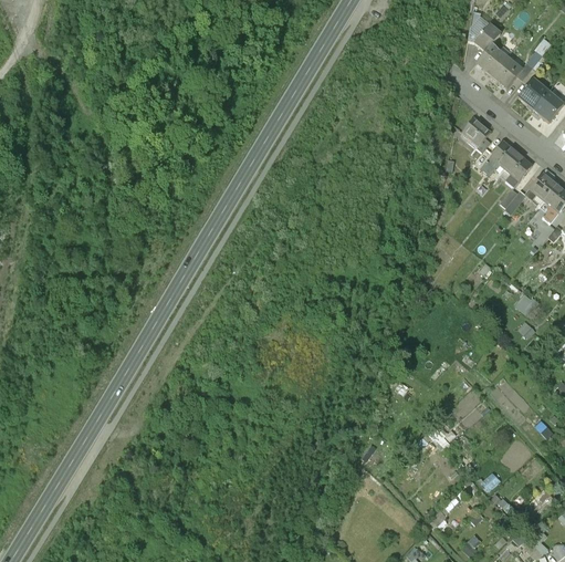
[(501,17),(509,7),(503,3),(495,12),(501,17)]
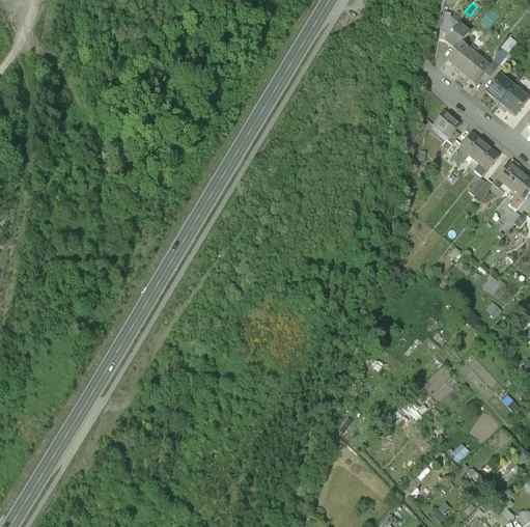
[(444,10),(439,38),(446,39),(447,38),(450,19),(451,12),(444,10)]
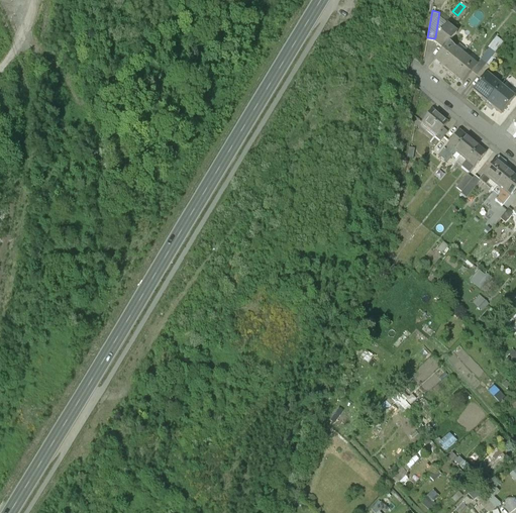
[(441,20),(438,18),(435,37),(444,25),(440,22),(441,20)]
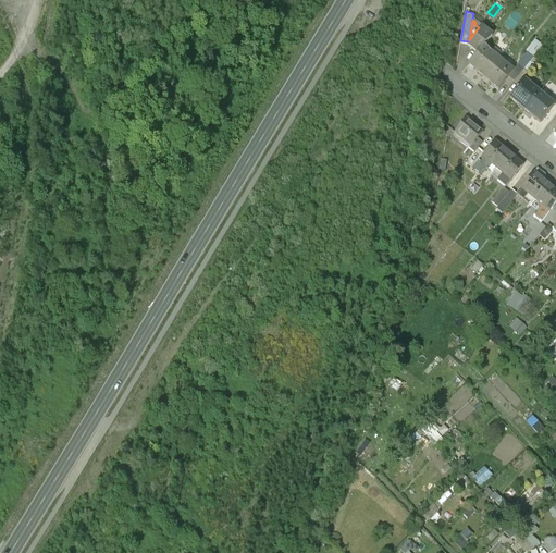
[(493,33),(482,24),(479,27),(469,40),(468,41),(478,50),(470,60),(477,65),(476,68),(484,74),(497,58),(490,51),(491,49),(484,44),(493,33)]
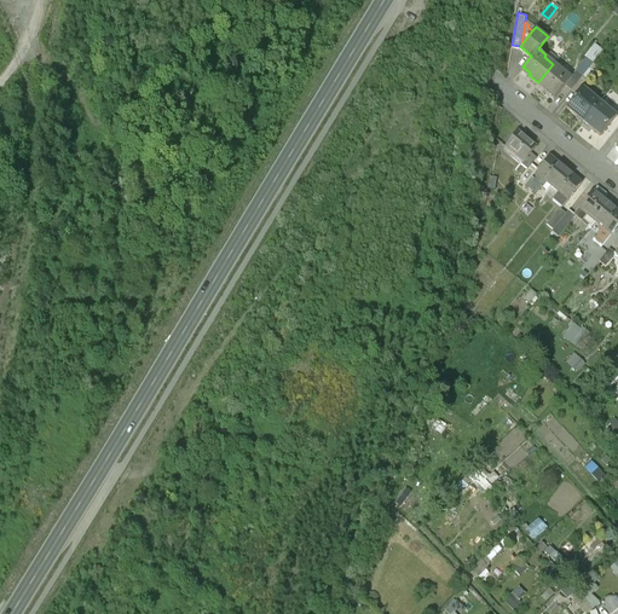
[(560,70),(553,64),(538,82),(547,90),(549,87),(556,93),(571,75),(562,68),(560,70)]
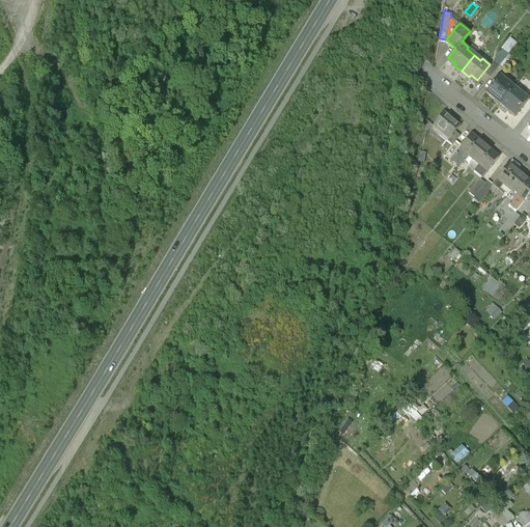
[(500,63),(491,75),(496,79),(498,77),(505,67),(500,63)]
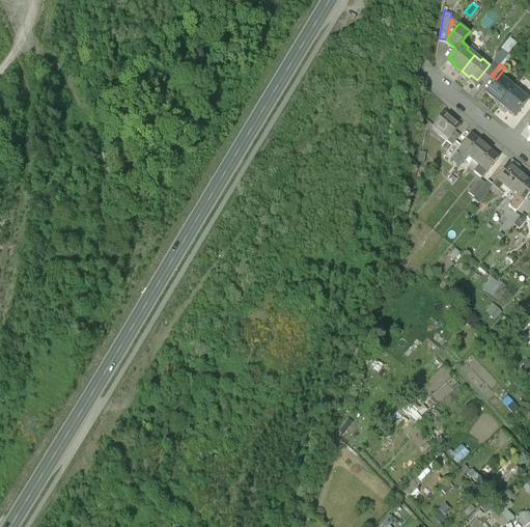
[(498,77),(496,79),(486,90),(496,99),(496,98),(501,102),(514,85),(507,80),(505,83),(498,77)]
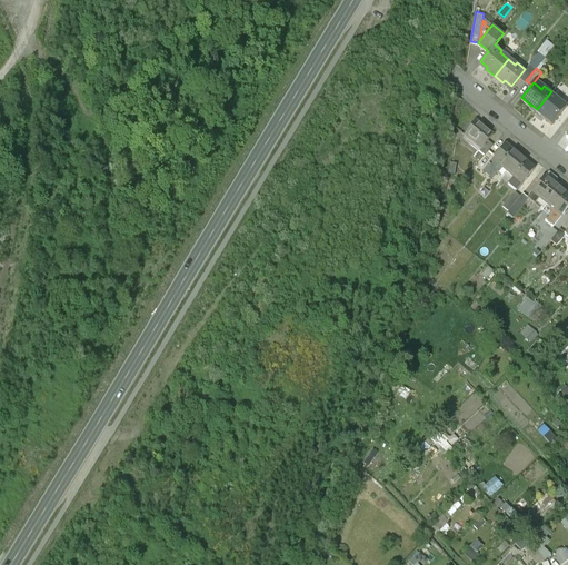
[(551,91),(537,109),(542,114),(542,115),(552,122),(567,105),(551,91)]
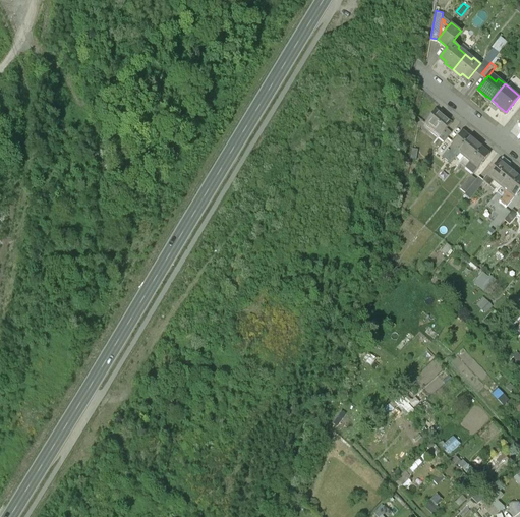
[(452,121),(437,109),(424,122),(441,135),(447,127),(452,121)]
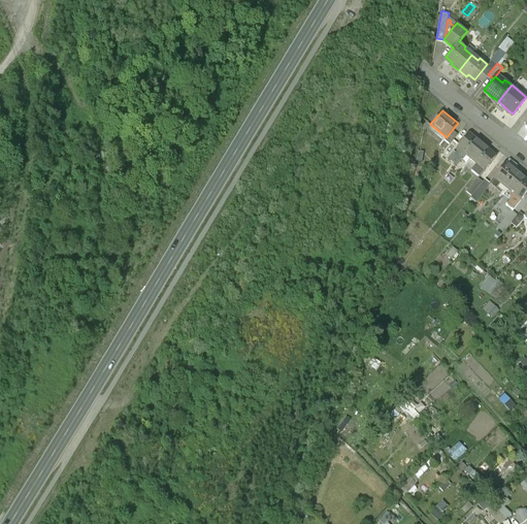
[(447,137),(445,139),(449,142),(457,132),(453,129),(447,137)]
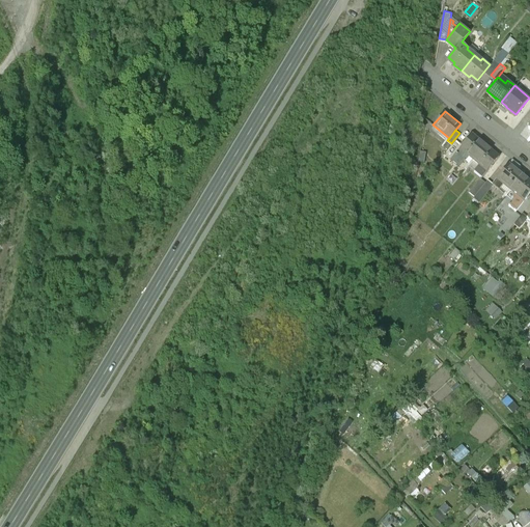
[(485,143),(472,132),(459,147),(470,156),(473,158),(485,143)]
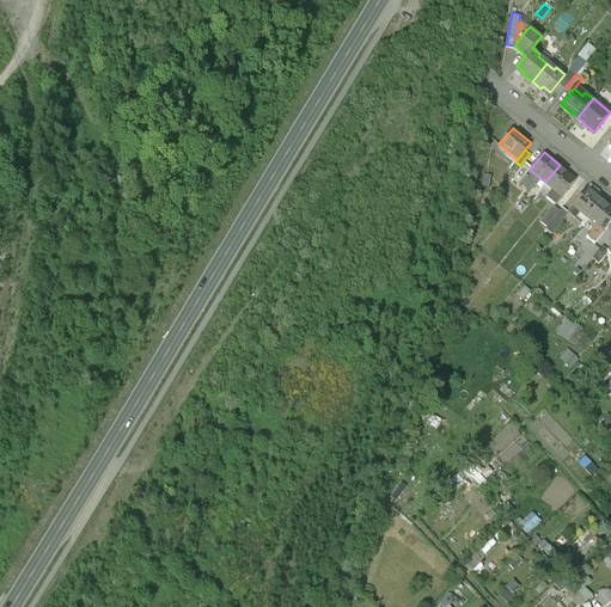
[(560,165),(545,182),(553,188),(562,195),(575,178),(560,165)]
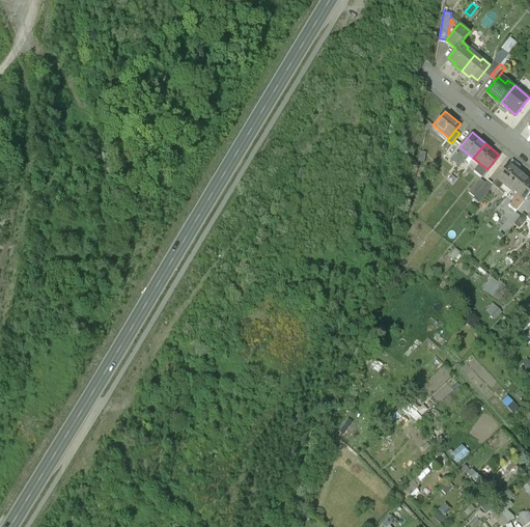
[(470,156),(459,147),(450,158),(459,165),(467,156),(469,157),(470,156)]
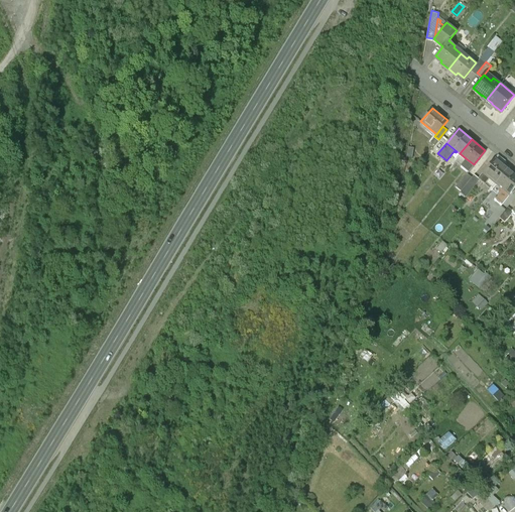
[(466,158),(461,164),(469,170),(474,164),(466,158)]
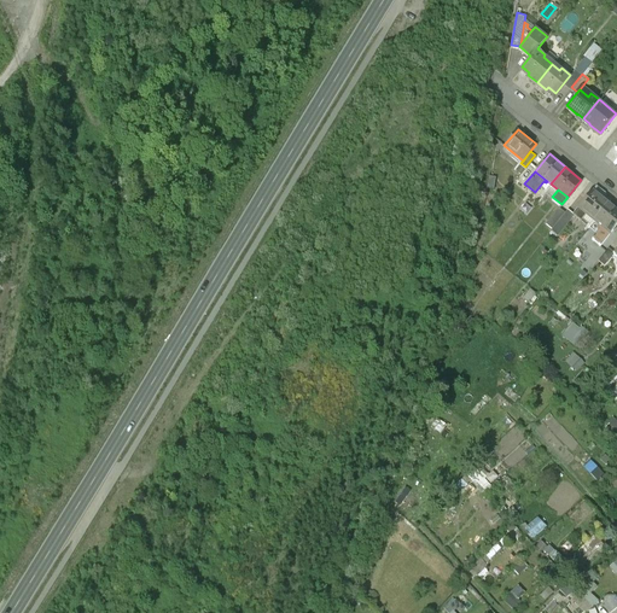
[(609,202),(592,190),(578,205),(587,212),(594,219),(609,202)]
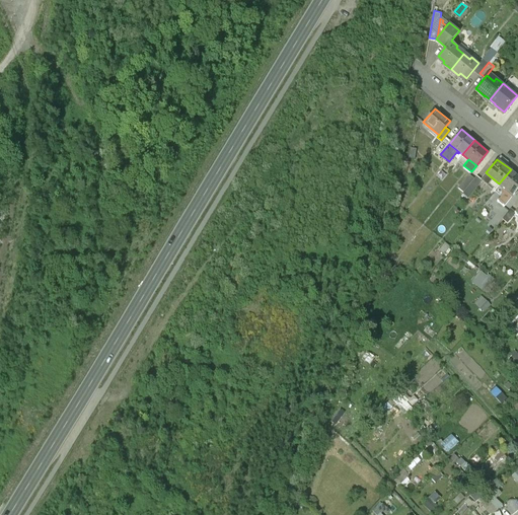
[(517,174),(511,169),(499,184),(503,187),(512,195),(517,187),(517,174)]
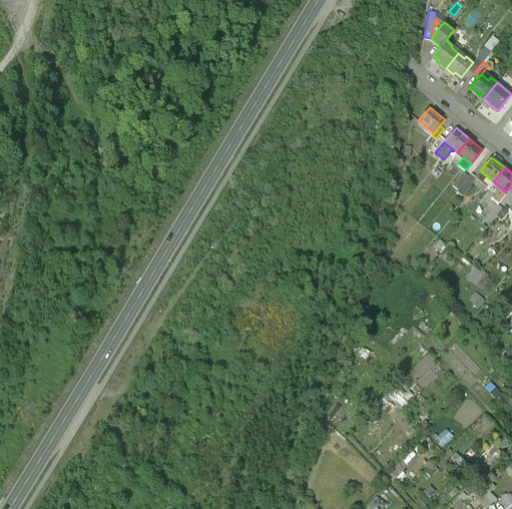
[(464,170),(454,183),(459,187),(469,174),(464,170)]
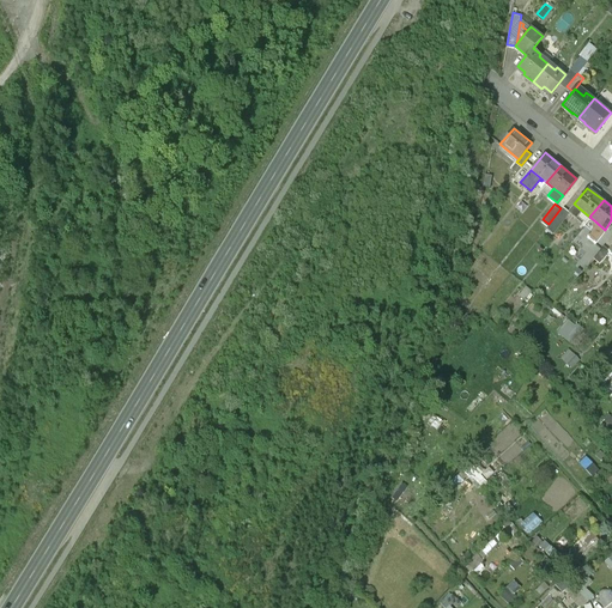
[(582,211),(574,204),(569,210),(569,211),(570,211),(577,217),(582,211)]
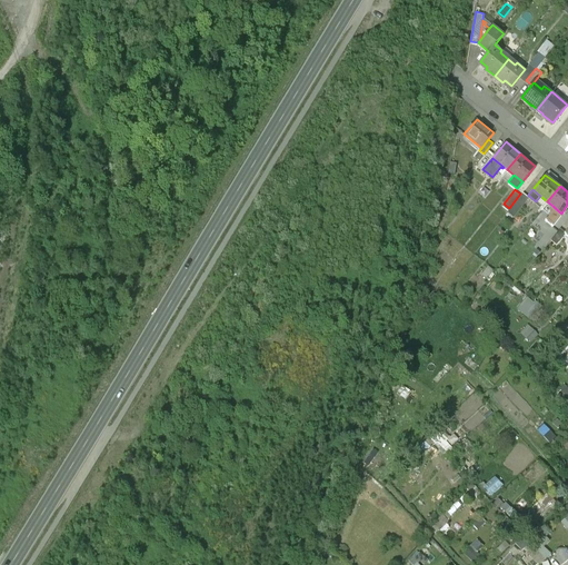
[(509,208),(507,210),(514,216),(529,196),(528,196),(528,195),(524,190),(520,194),(509,208)]
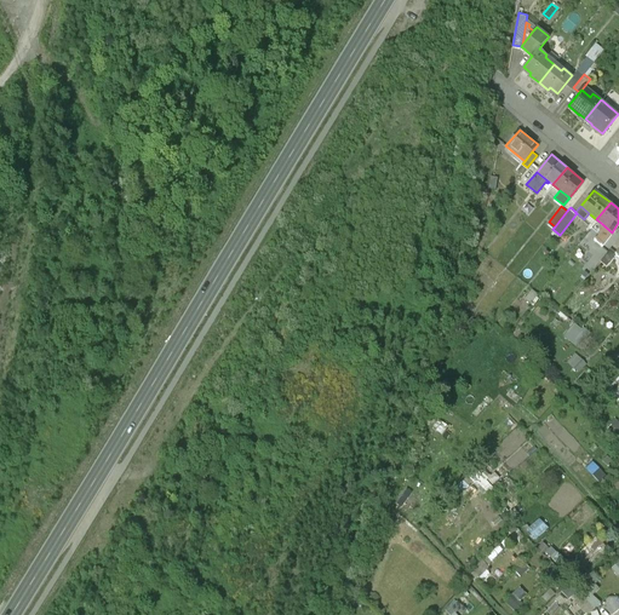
[(601,229),(596,236),(603,242),(612,233),(601,223),(600,226),(601,229)]
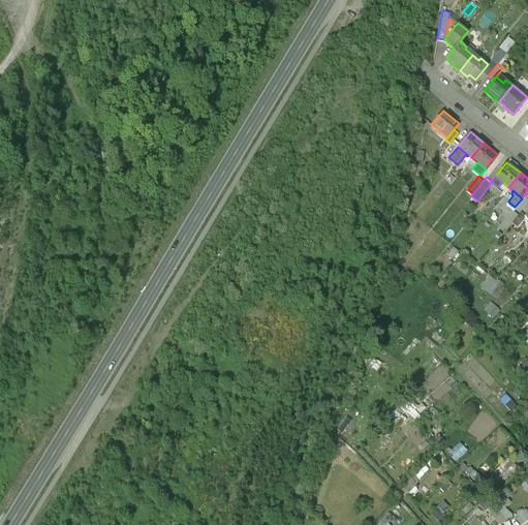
[(526,214),(521,210),(513,220),(519,224),(527,215),(526,214)]
